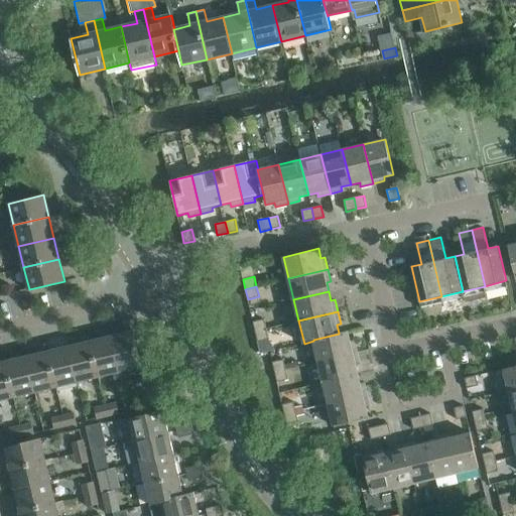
[(127,332),(112,336),(120,371),(142,366),(134,332),(138,331),(135,318),(125,320),(127,332)]
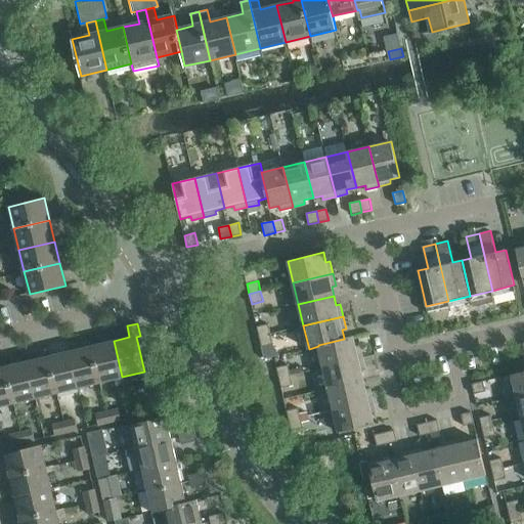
[(257,326),(259,337),(270,334),(268,323),(257,326)]
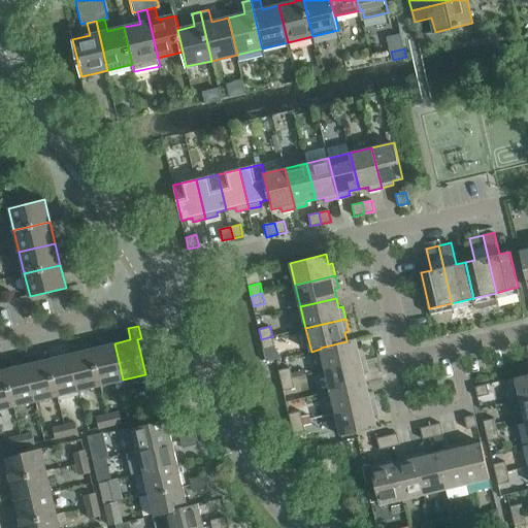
[(272,336),(261,339),(263,350),(275,347),(272,336)]
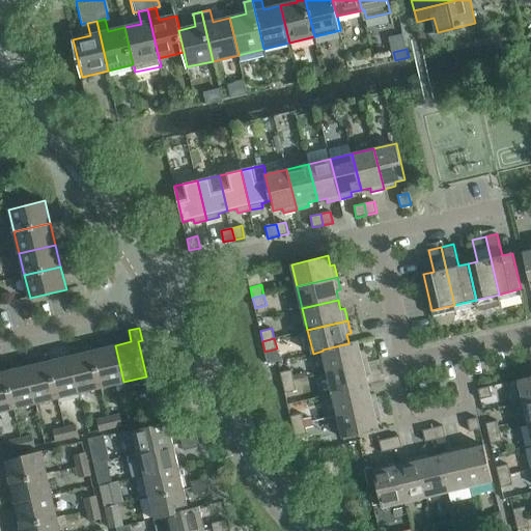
[(323,350),(323,351),(328,371),(367,362),(364,350),(361,351),(358,340),(348,342),(348,343),(323,350)]
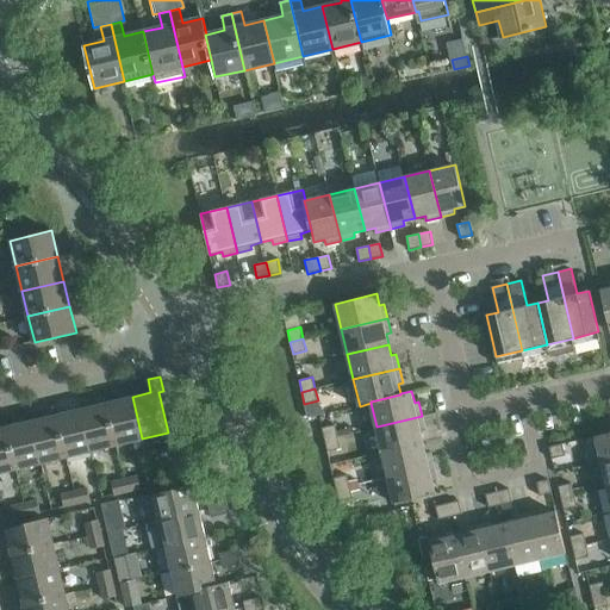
[(132,397),(107,403),(117,444),(142,439),(132,397)]
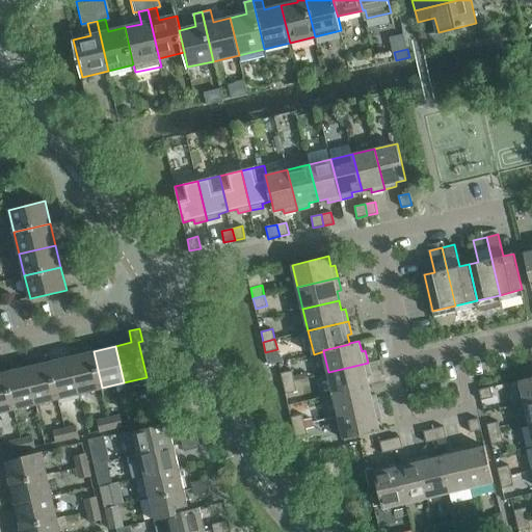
[(94,351),(72,356),(80,393),(102,388),(94,351)]
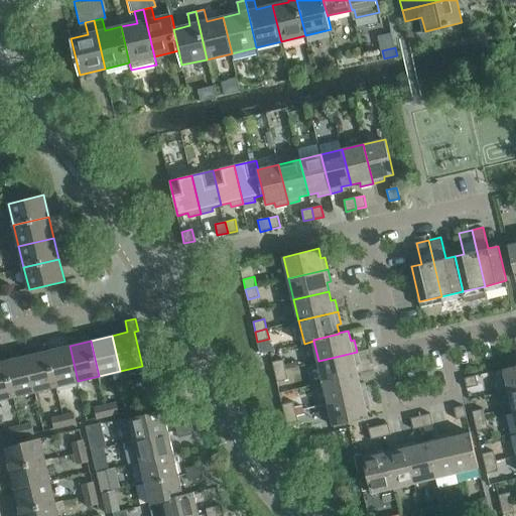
[(70,346),(48,351),(56,386),(78,381),(70,346)]
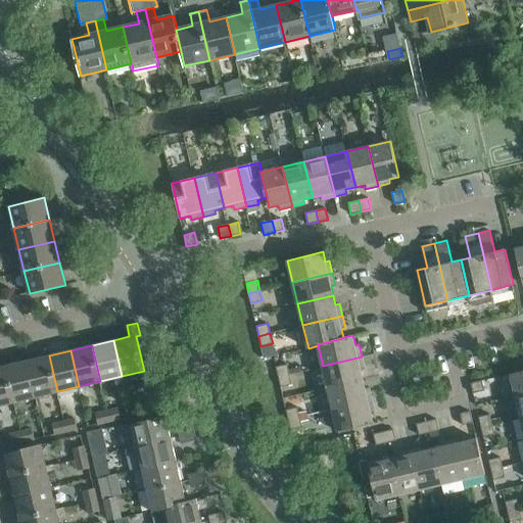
[(49,355),(28,361),(36,396),(57,391),(49,355)]
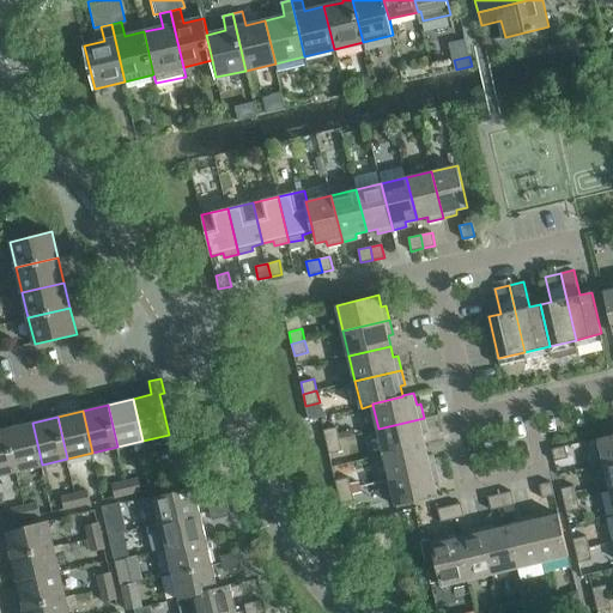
[(378,429),(384,454),(425,444),(423,434),(428,432),(424,418),(378,429)]
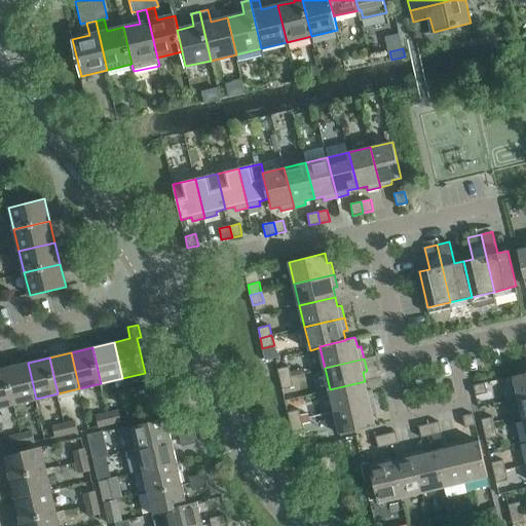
[(28,363),(6,368),(14,404),(36,399),(28,363)]
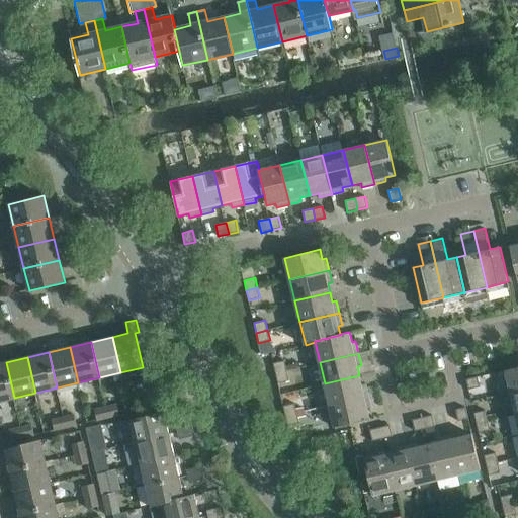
[(273,363),(275,373),(287,370),(284,360),(273,363)]
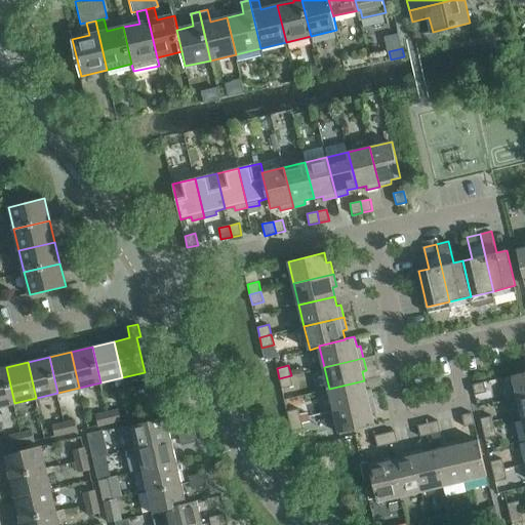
[(6,367),(0,368),(0,406),(14,403),(6,367)]
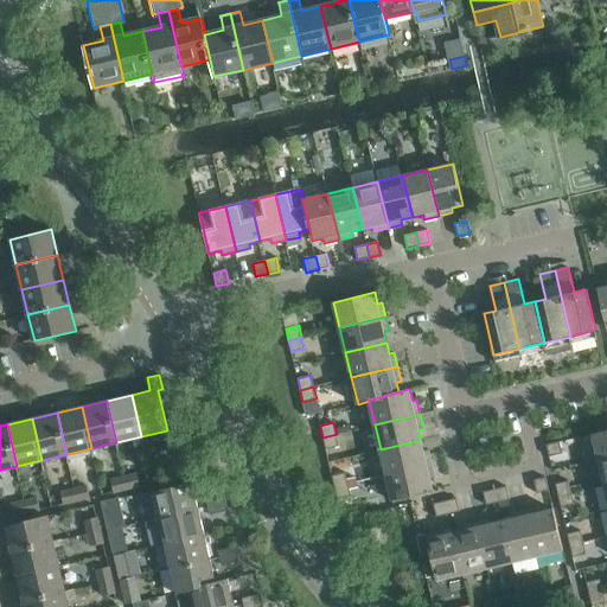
[(606,429),(593,434),(599,459),(606,457),(606,429)]
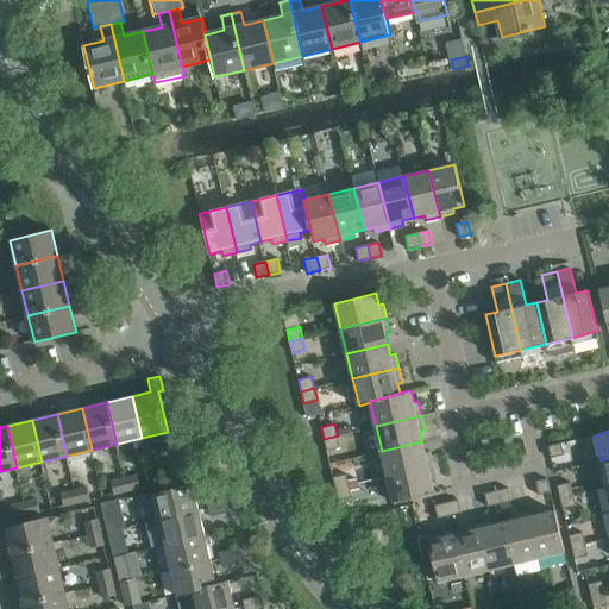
[(338,435),(324,439),(327,451),(340,447),(338,435)]
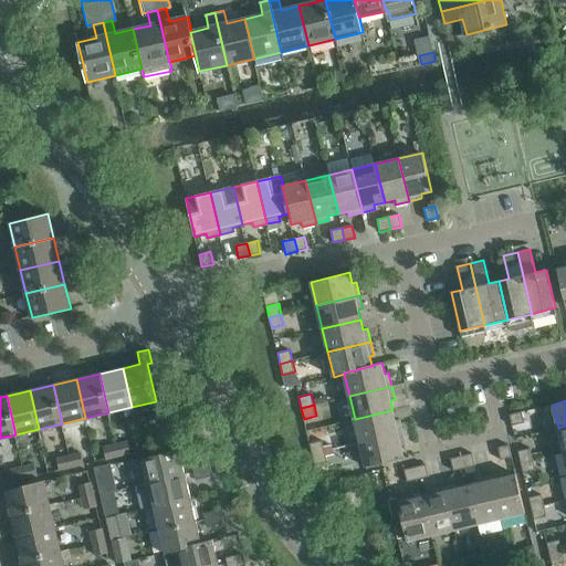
[(355,419),(360,442),(402,432),(399,419),(395,420),(392,410),(355,419)]
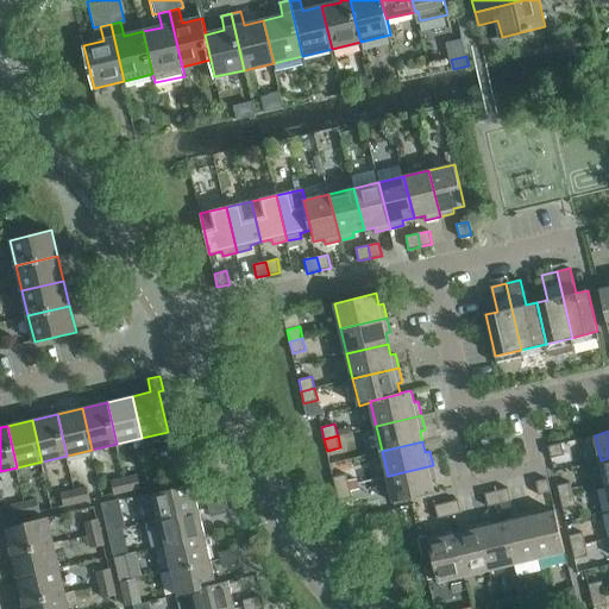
[(548,447),(551,458),(564,454),(562,444),(548,447)]
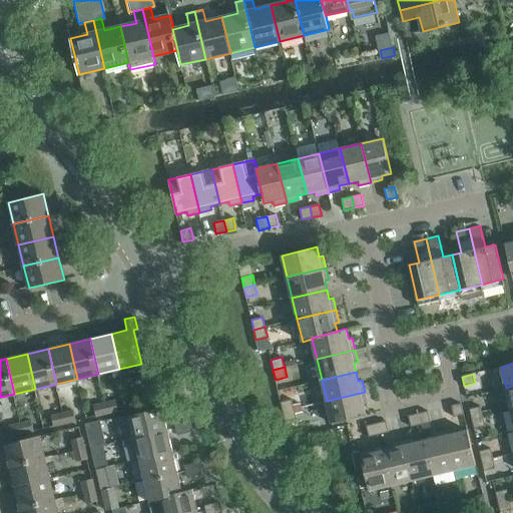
[(365,392),(327,401),(331,423),(366,415),(364,405),(368,404),(365,392)]
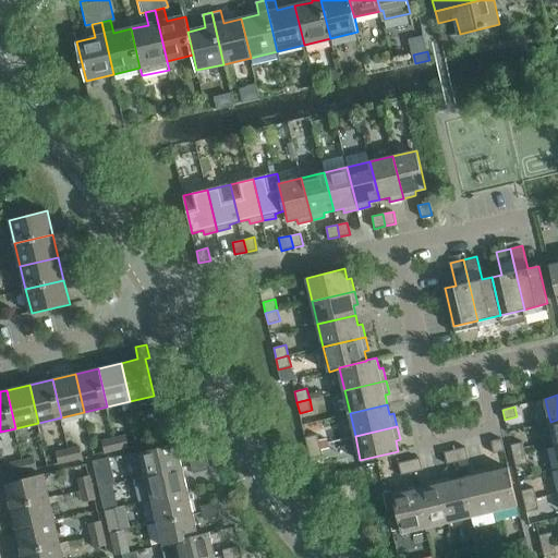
[(126,434),(114,437),(118,449),(130,447),(126,434)]
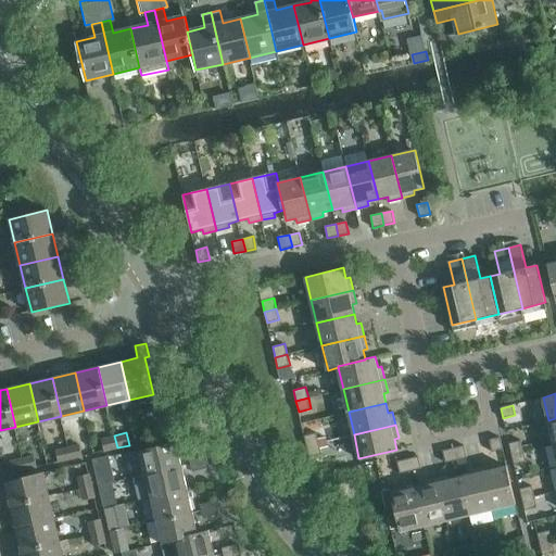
[(304,436),(306,446),(319,443),(318,439),(316,432),(304,436)]
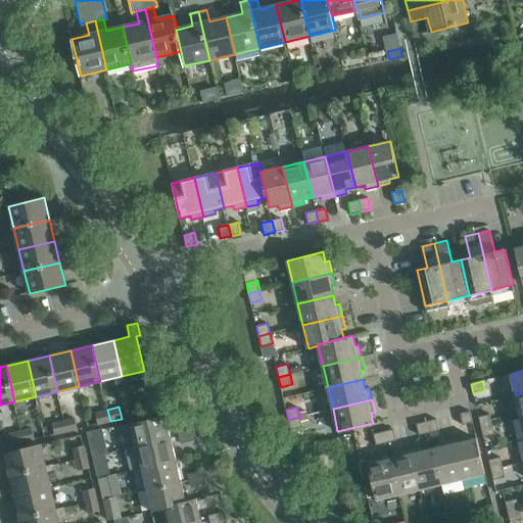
[(110,421),(107,410),(95,413),(98,424),(110,421)]
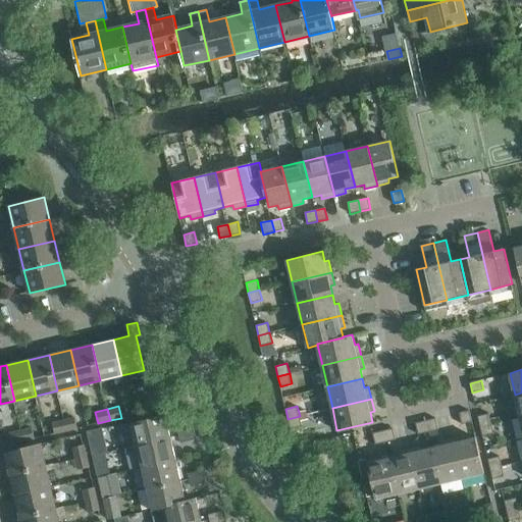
[(472,422),(469,410),(459,413),(462,424),(472,422)]
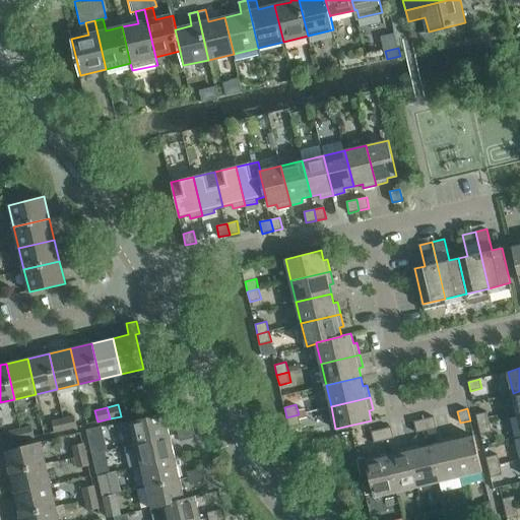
[(475,414),(478,425),(490,421),(488,411),(475,414)]
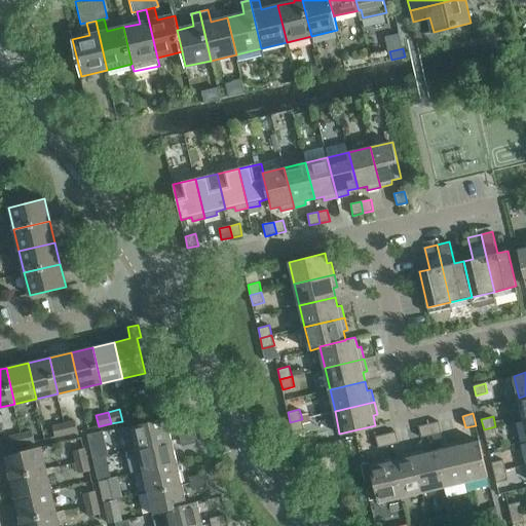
[(133,425),(138,448),(173,440),(167,417),(133,425)]
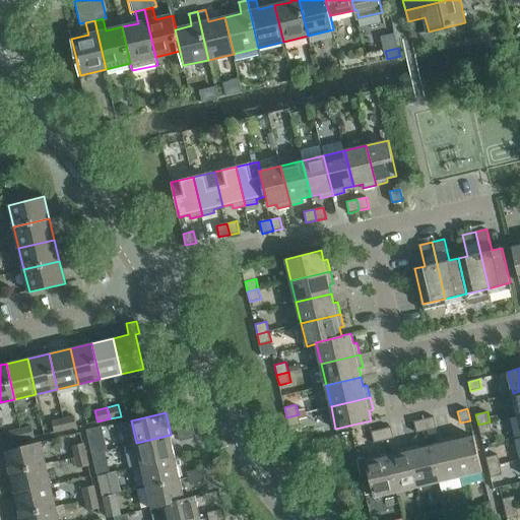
[(75,414),(64,417),(66,429),(77,427),(75,414)]
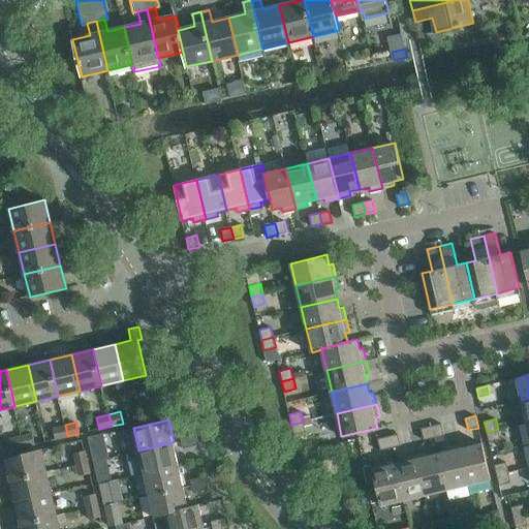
[(304,422),(291,425),(294,435),(306,432),(305,426),(304,422)]
